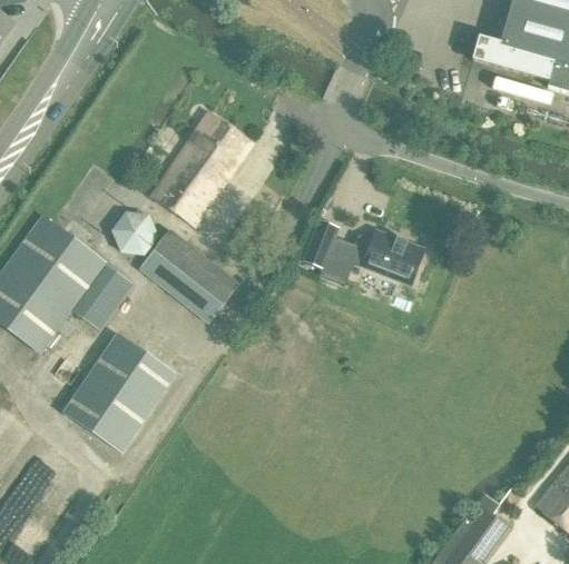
[(514,0),(503,41),(482,35),(476,58),(552,80),(551,86),(568,90),(568,0),(514,0)]
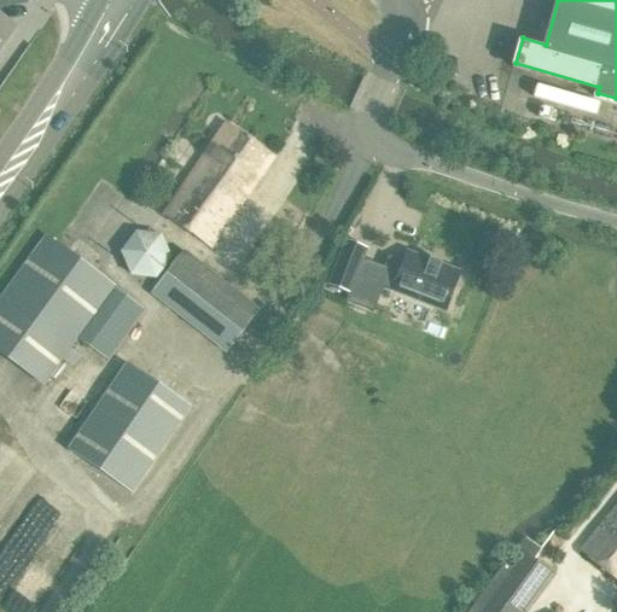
[(0,42),(15,22),(0,11),(0,42)]
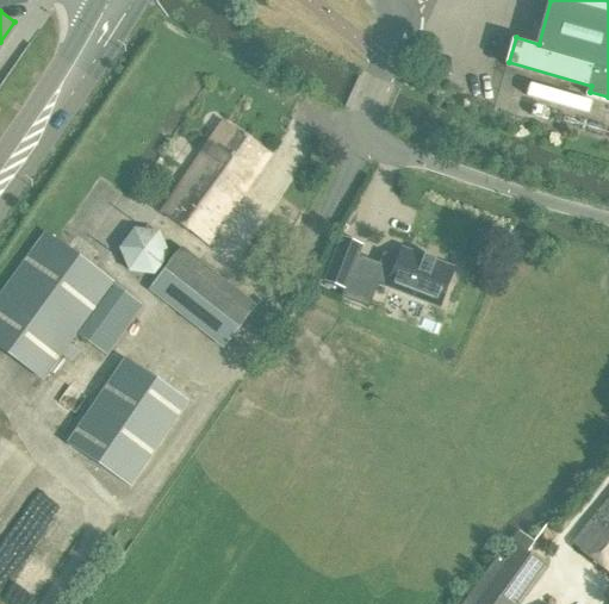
[(209,241),(271,151),(224,119),(162,209),(209,241)]
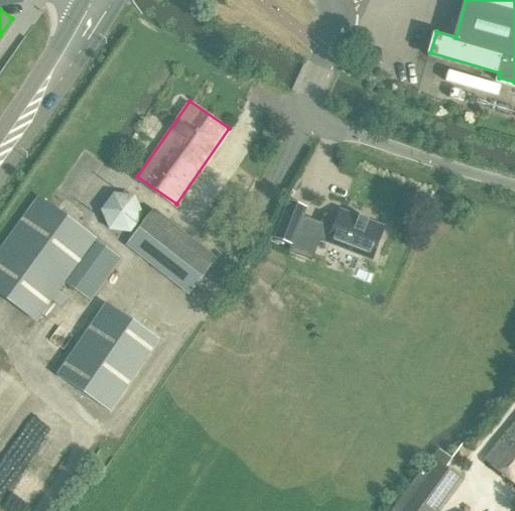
[(96,236),(96,235),(39,194),(0,247),(0,289),(36,317),(66,278),(91,296),(120,255),(96,236)]
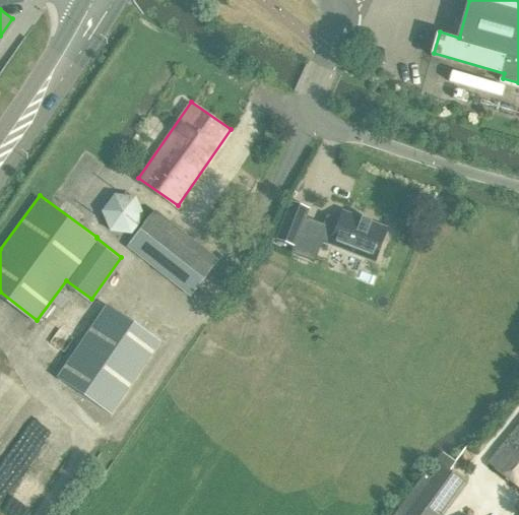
[(310,205),(293,198),(277,237),(295,243),(310,205)]
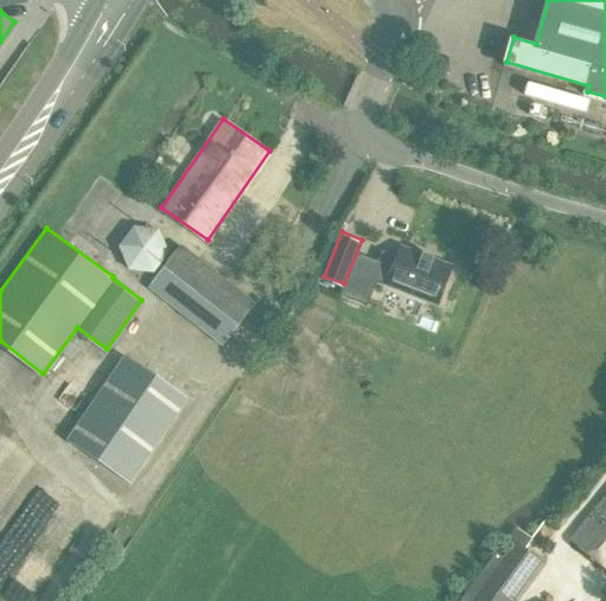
[(224,343),(256,301),(182,242),(150,283),(224,343)]
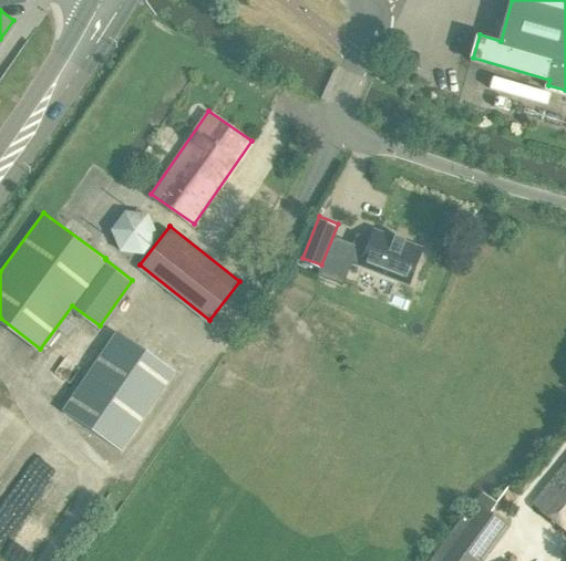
[(410,280),(423,246),(376,228),(372,237),(357,231),(346,261),(361,267),(362,262),(410,280)]
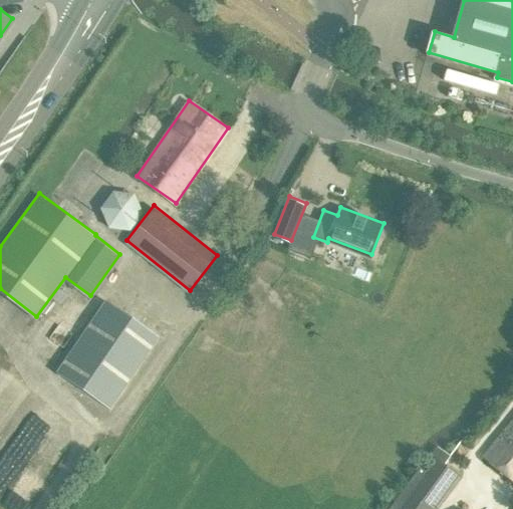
[(160,334),(105,298),(56,370),(110,408),(160,334)]
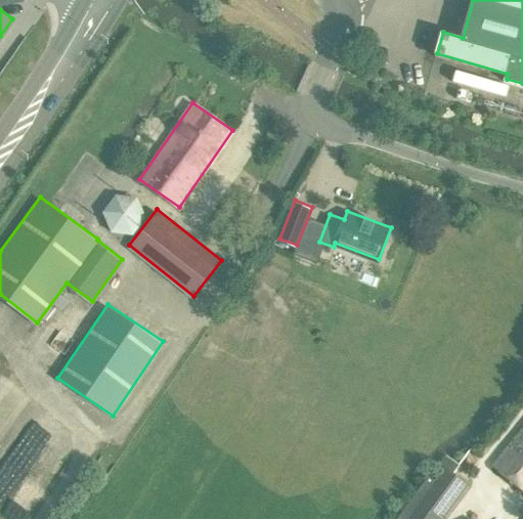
[(522,426),(493,464),(522,487),(522,426)]
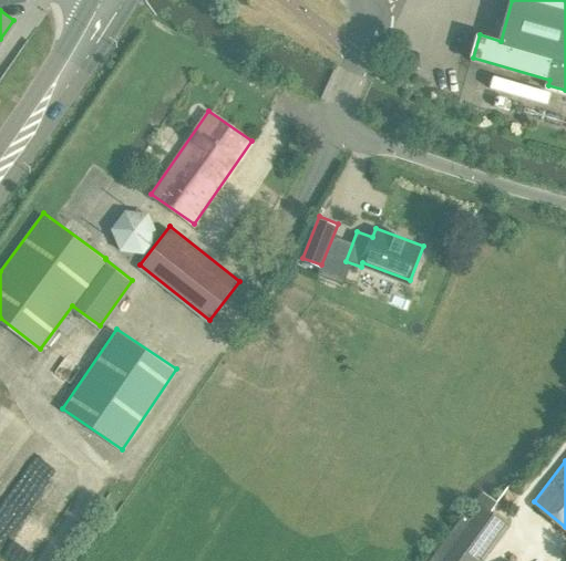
[(491,510),(497,499),(484,489),(476,500),(482,505),(470,521),(463,516),(432,558),(435,560),(476,560),(506,521),(491,510)]
